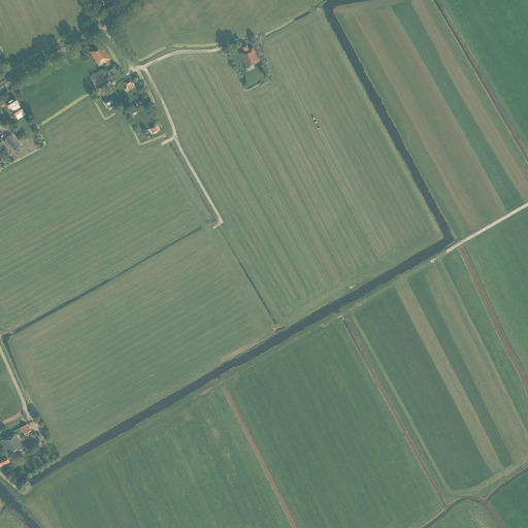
[(109,60),(110,59),(101,44),(101,45),(98,41),(93,44),(96,48),(93,51),(90,53),(99,67),(108,61),(109,61),(110,61),(109,60)]
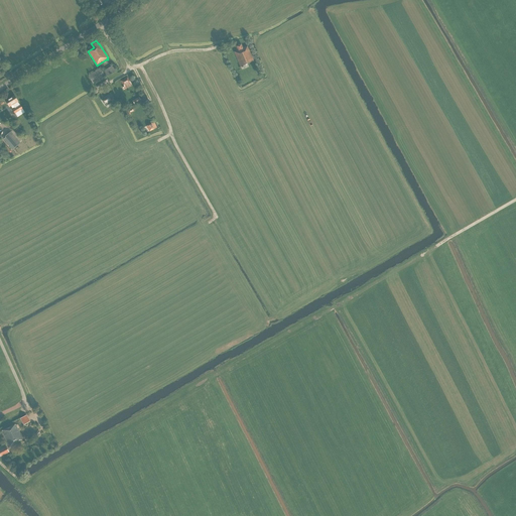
[(240,67),(254,60),(249,49),(244,51),(241,44),(236,46),(238,50),(234,52),(240,67)]
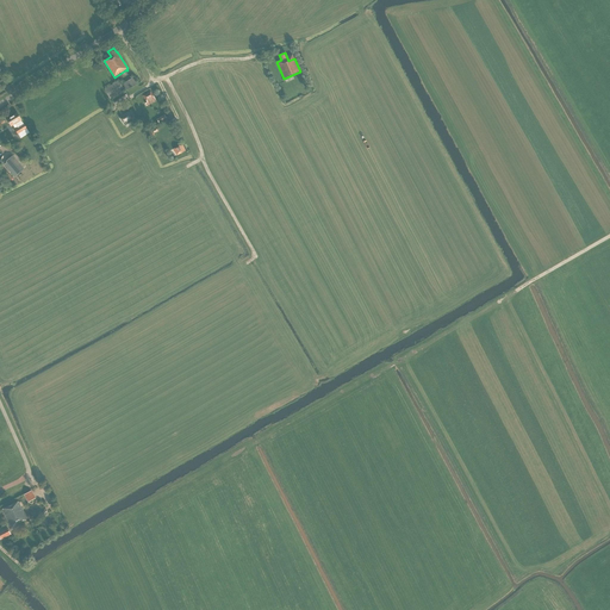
[(104,81),(109,79),(103,70),(98,73),(104,81)]
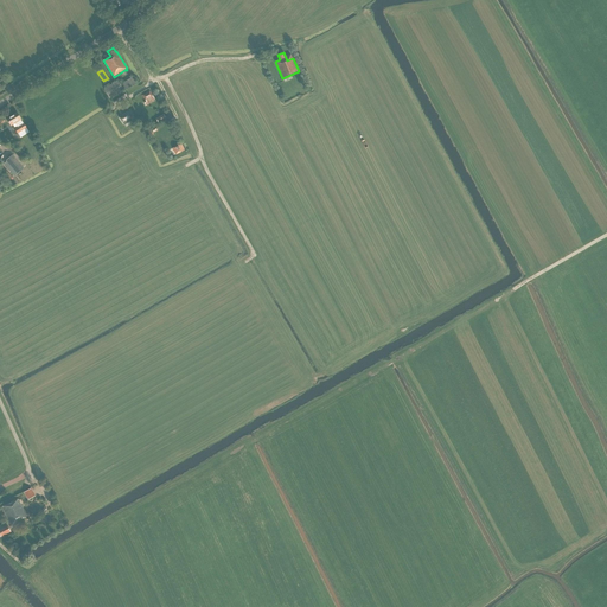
[(126,89),(136,83),(133,77),(122,83),(126,89)]
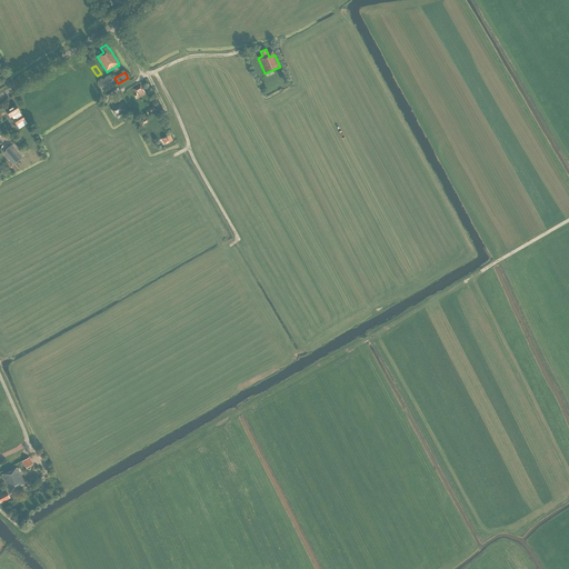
[(102,92),(116,85),(111,76),(98,83),(102,92)]
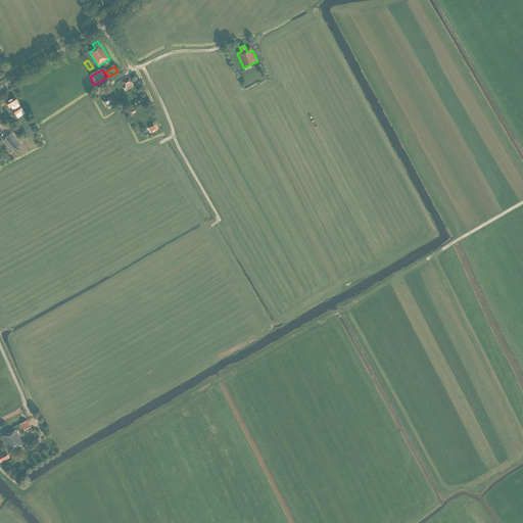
[(126,91),(134,86),(129,79),(123,83),(126,88),(125,89),(126,91)]
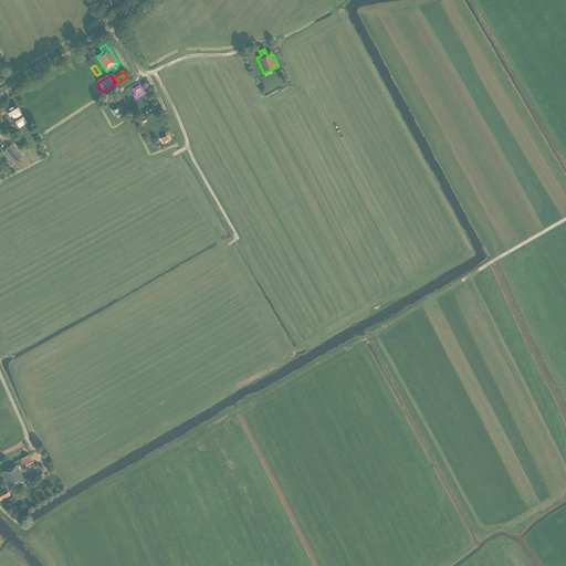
[(121,108),(124,106),(122,103),(118,105),(111,109),(114,115),(115,115),(116,117),(124,112),(121,108)]
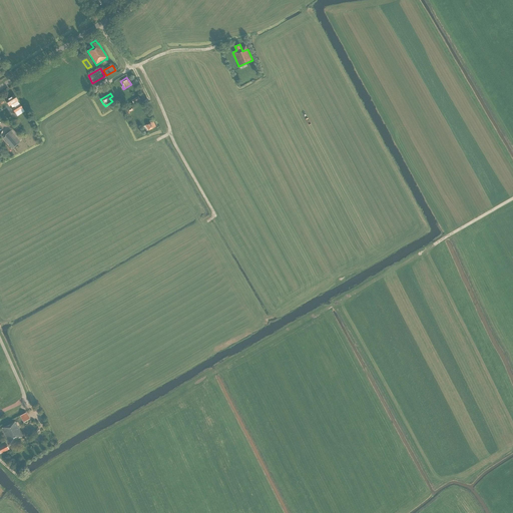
[(22,108),(15,96),(7,101),(10,106),(13,104),(14,106),(15,107),(12,109),(15,113),(22,108)]
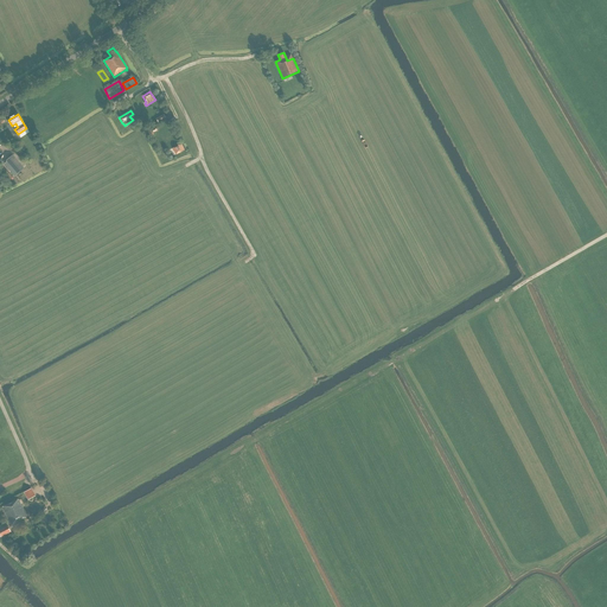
[(158,131),(155,126),(147,129),(149,134),(151,136),(154,135),(153,133),(158,131)]
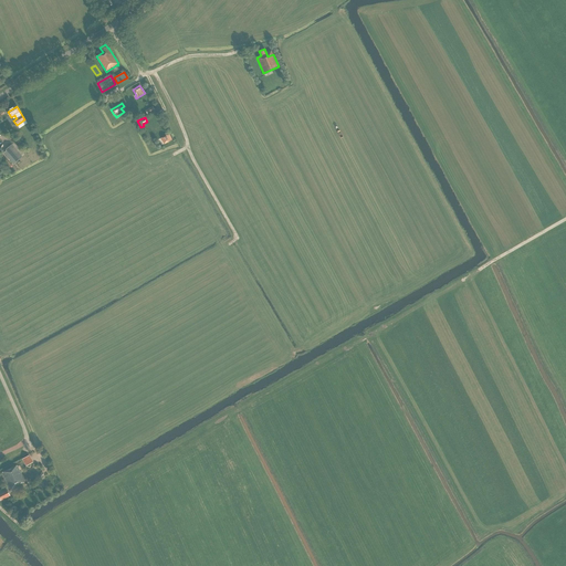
[(164,144),(173,140),(169,134),(161,138),(164,144)]
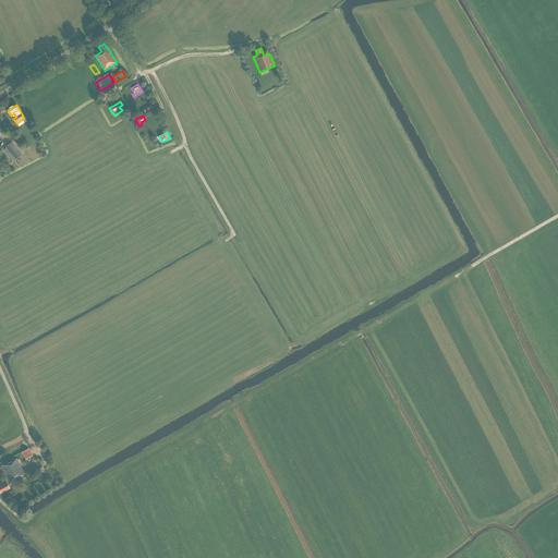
[(5,148),(3,150),(13,162),(22,155),(12,143),(5,148)]
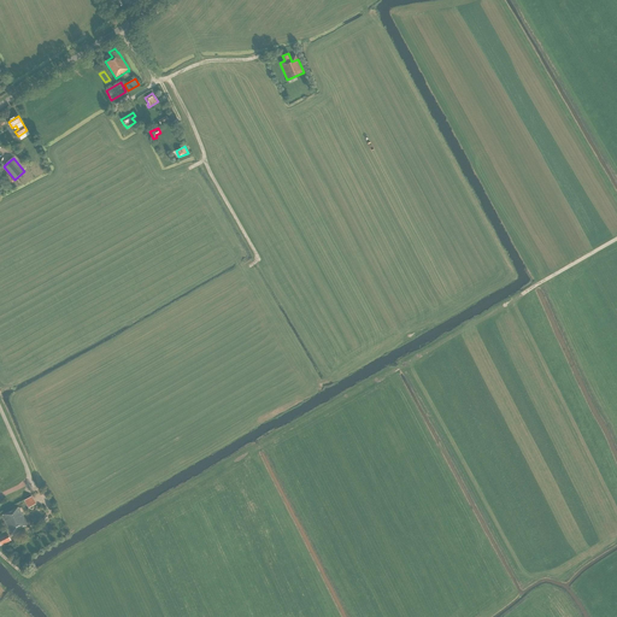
[(23,528),(28,526),(18,507),(3,516),(12,534),(23,529),(23,528)]
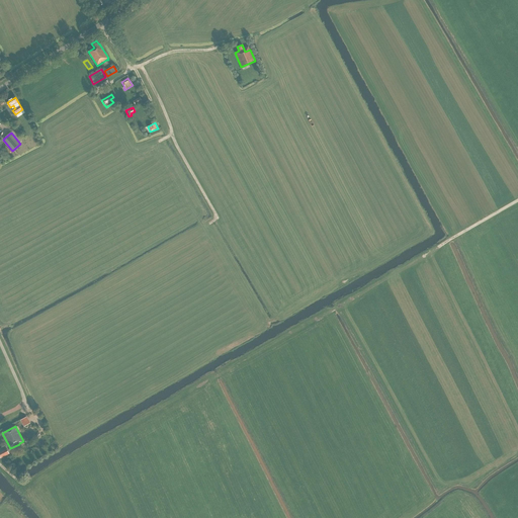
[(9,453),(6,448),(0,451),(0,456),(1,458),(9,453)]
